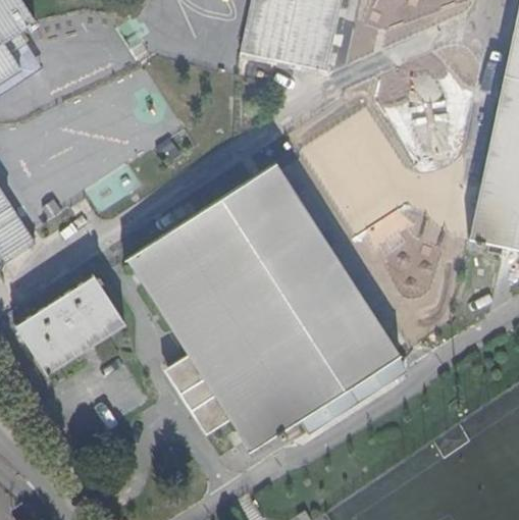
[(0,0),(0,243),(7,254),(34,238),(0,184),(0,69),(19,57),(5,35),(33,18),(20,0),(0,0)]
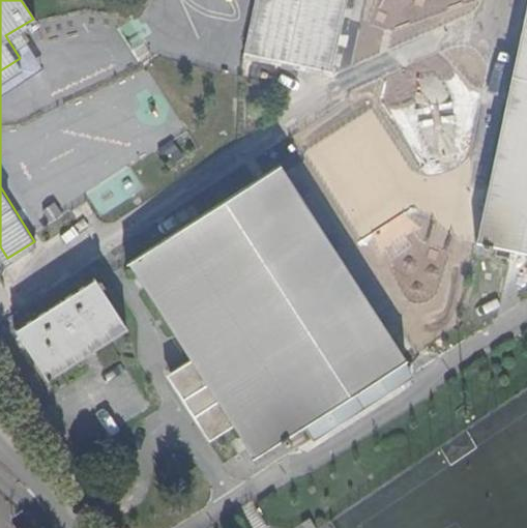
[(334,69),(349,0),(259,0),(249,52),(337,71),(337,69),(334,69)]
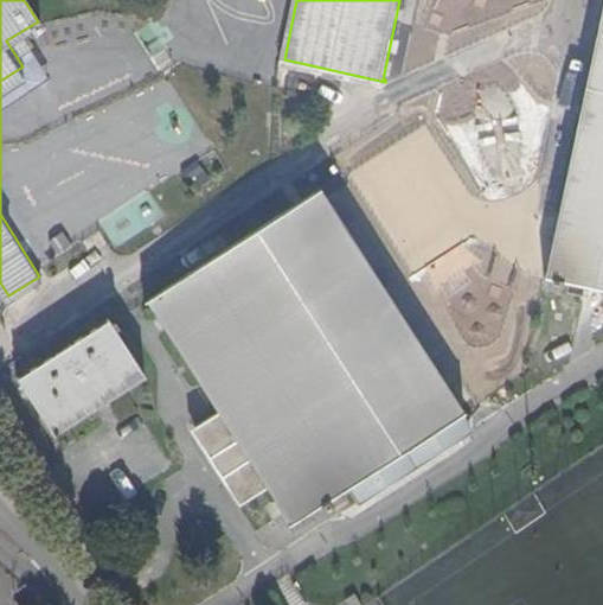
[(602,8),(545,273),(547,274),(553,275),(553,281),(564,284),(565,278),(602,285),(602,8)]
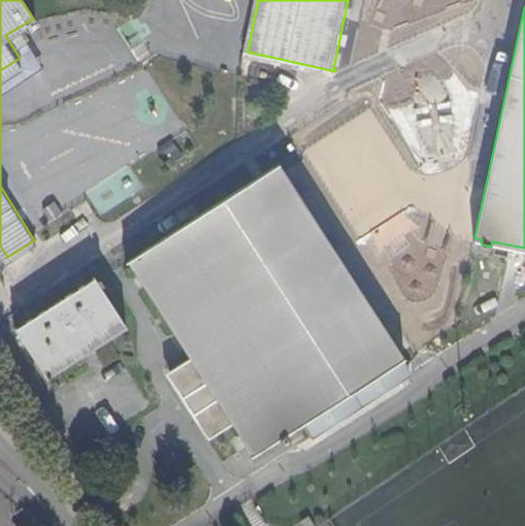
[(253,453),(403,360),(401,358),(400,358),(282,168),(284,167),(282,165),(128,261),(129,263),(133,260),(193,356),(169,371),(210,437),(234,423),(253,453)]
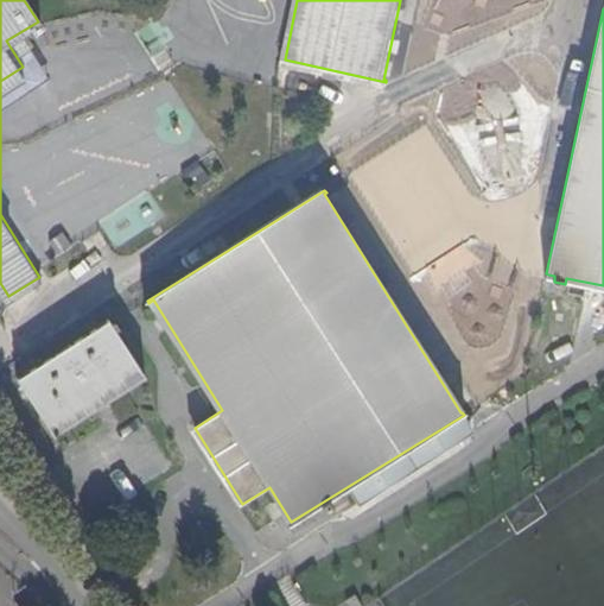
[(52,433),(145,374),(116,329),(120,327),(116,321),(113,323),(107,316),(17,374),(52,433)]
